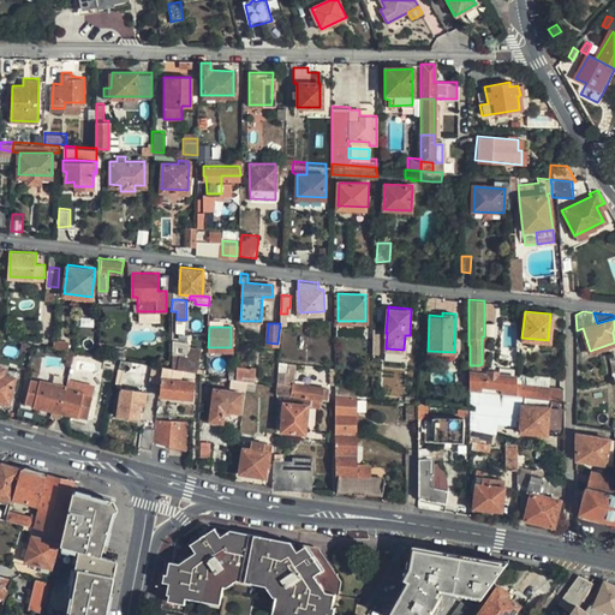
[(65,340),(53,338),(53,347),(63,348),(64,350),(69,350),(70,341),(65,340)]
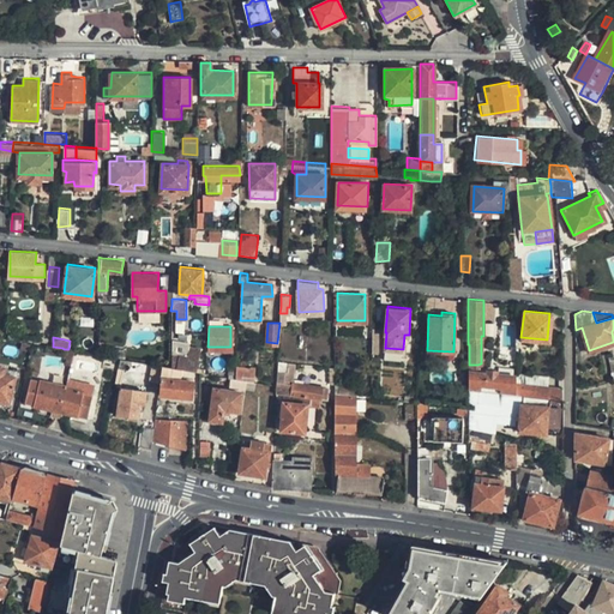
[(184,356),(168,354),(168,361),(167,367),(170,367),(174,367),(176,368),(180,368),(193,371),(197,347),(186,345),(184,356)]
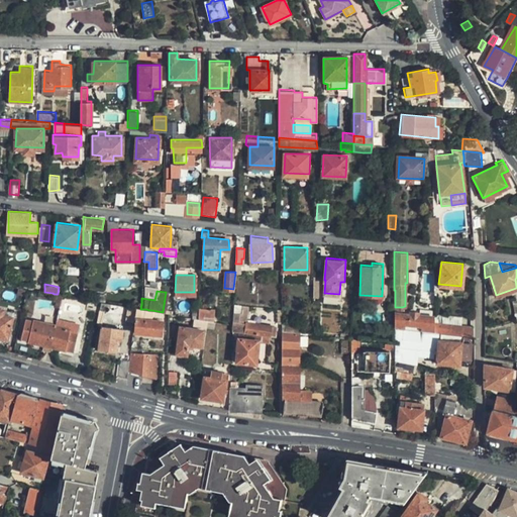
[(93,300),(99,301),(101,302),(103,294),(95,293),(93,300)]
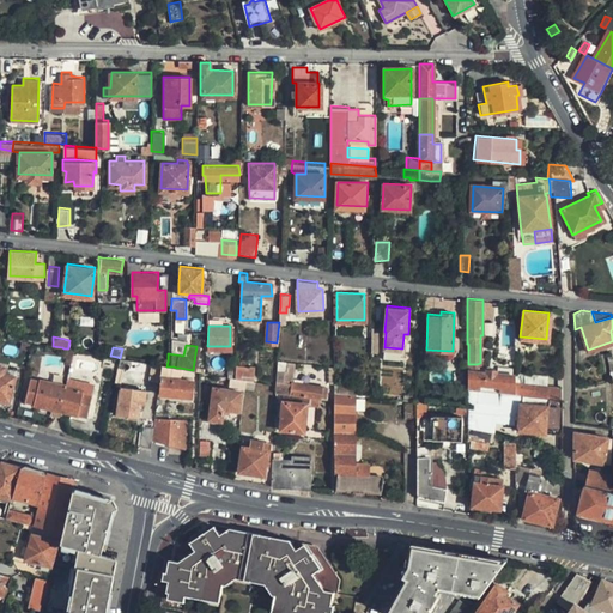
[(99,364),(111,366),(115,366),(117,357),(110,356),(102,354),(99,364)]
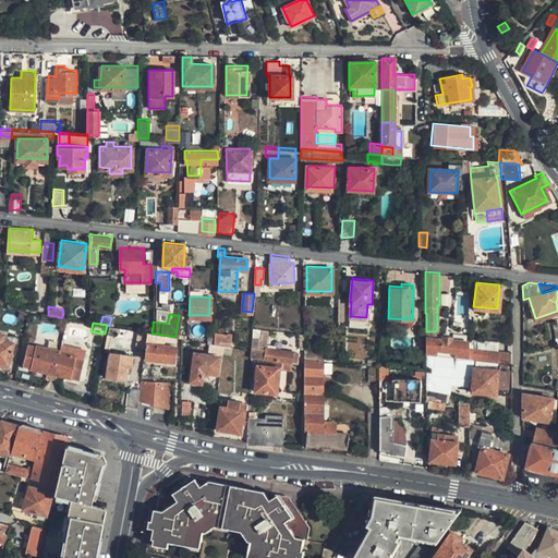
[(105,334),(101,350),(106,351),(110,332),(132,337),(133,329),(113,326),(111,326),(109,326),(107,325),(105,334)]
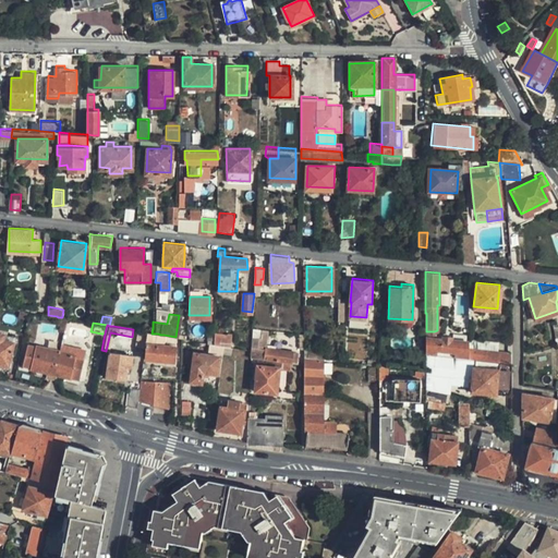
[(266,347),(268,329),(263,328),(252,328),(250,350),(250,355),(250,358),(257,358),(264,359),(283,361),(296,362),(300,362),(299,350),(266,347)]
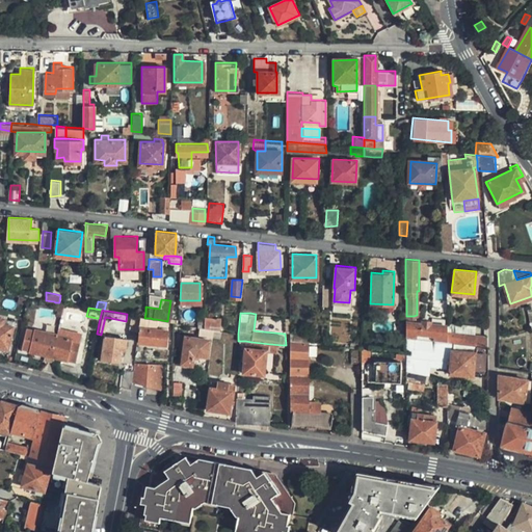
[(265,314),(264,323),(274,323),(275,315),(265,314)]
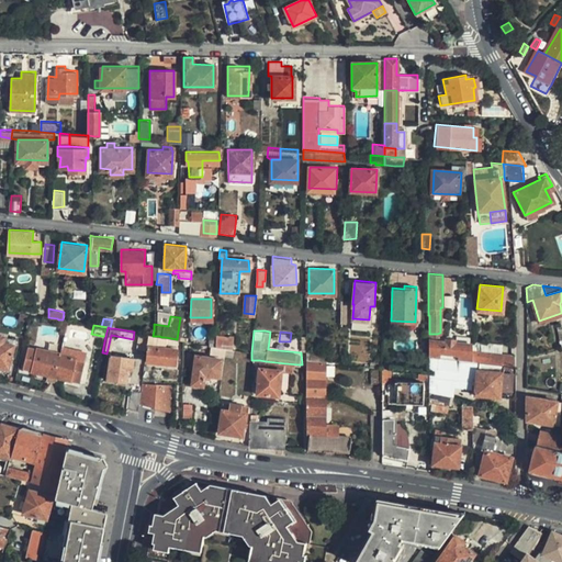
[(146,346),(147,334),(137,333),(135,349),(145,350),(146,346)]
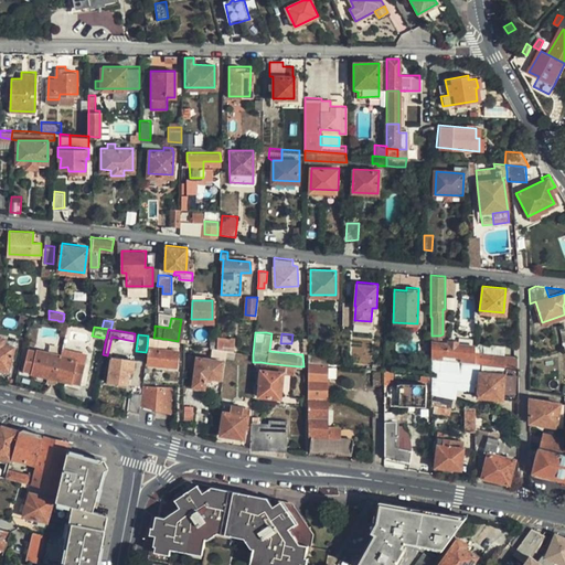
[(176,365),(176,349),(164,349),(161,349),(162,339),(160,338),(157,338),(153,338),(148,336),(147,348),(146,363),(176,365)]
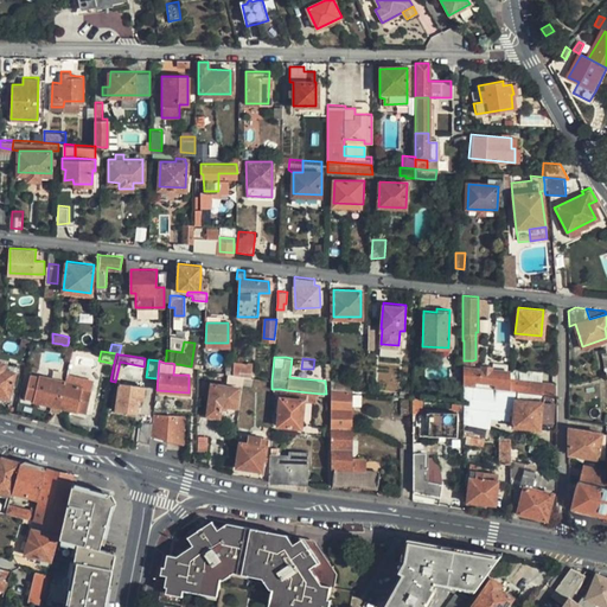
[(244,362),(231,360),(231,362),(231,369),(231,374),(237,375),(238,375),(243,376),(244,362)]
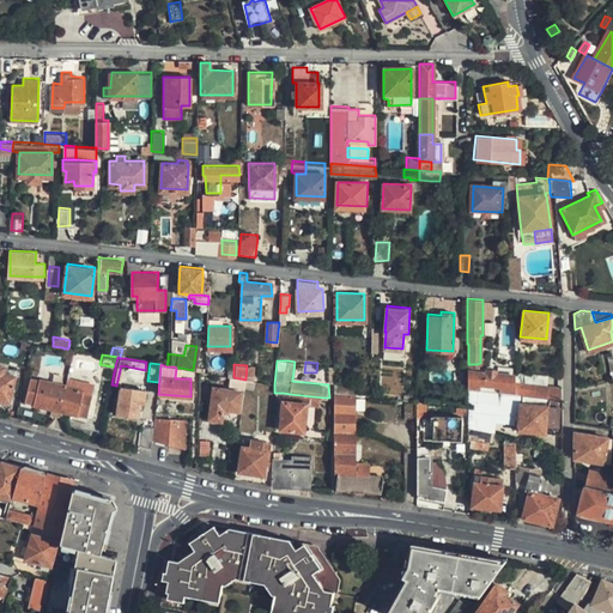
[(0,400),(4,401),(6,402),(13,376),(4,374),(5,368),(0,365),(0,400)]
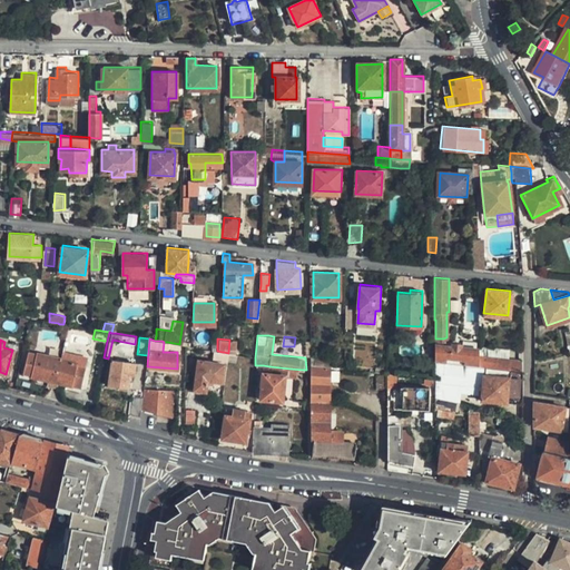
[(478,354),(478,346),(461,345),(462,342),(453,341),(453,345),(443,345),(436,344),(434,344),(434,362),(445,363),(445,357),(463,360),(463,365),(478,366),(478,354)]
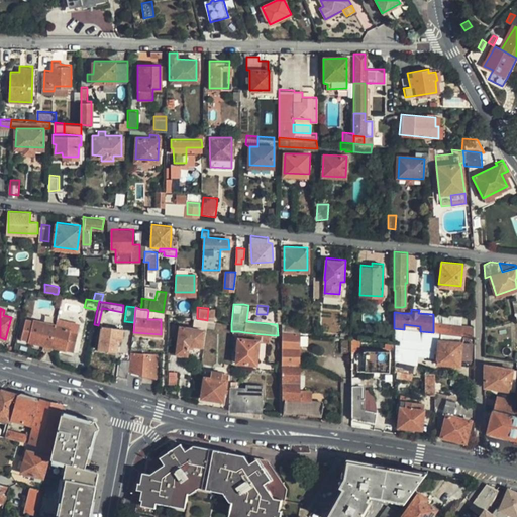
[(25,339),(62,347),(70,349),(74,332),(76,324),(58,320),(54,319),(53,324),(39,321),(40,319),(35,318),(35,320),(30,319),(29,322),(23,321),(19,337),(25,339)]
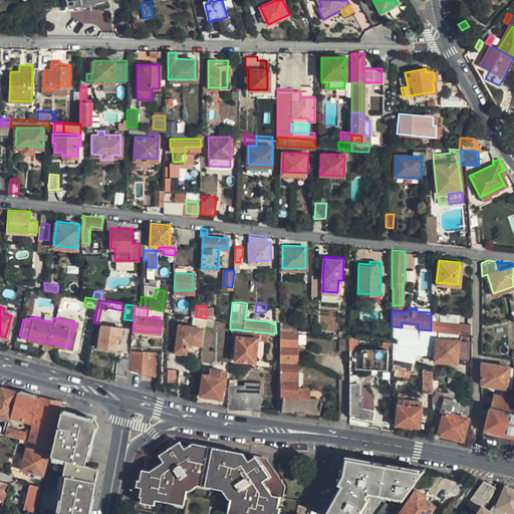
[(471,324),(431,319),(431,330),(435,330),(457,332),(471,333),(471,324)]
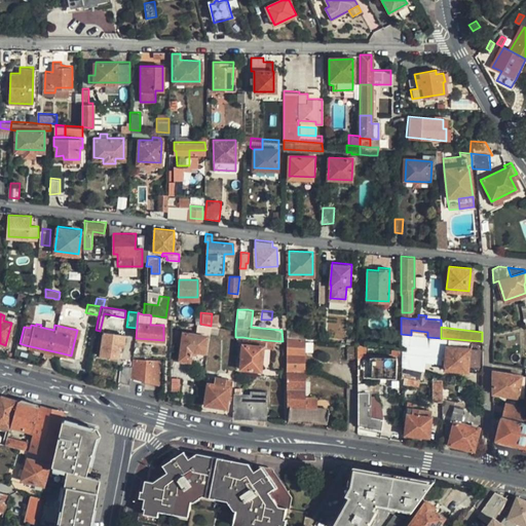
[(116,358),(117,345),(121,345),(123,334),(100,331),(97,353),(116,358)]
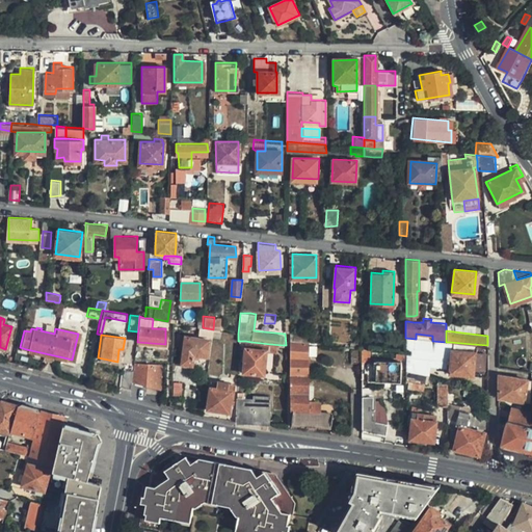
[(207,340),(183,337),(182,352),(180,365),(191,366),(193,354),(205,355),(207,340)]
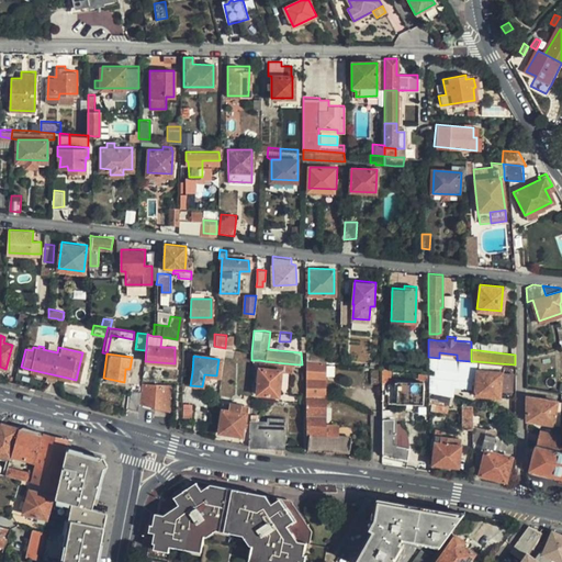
[(325,359),(307,357),(306,366),(307,379),(307,385),(307,395),(325,395),(325,359)]
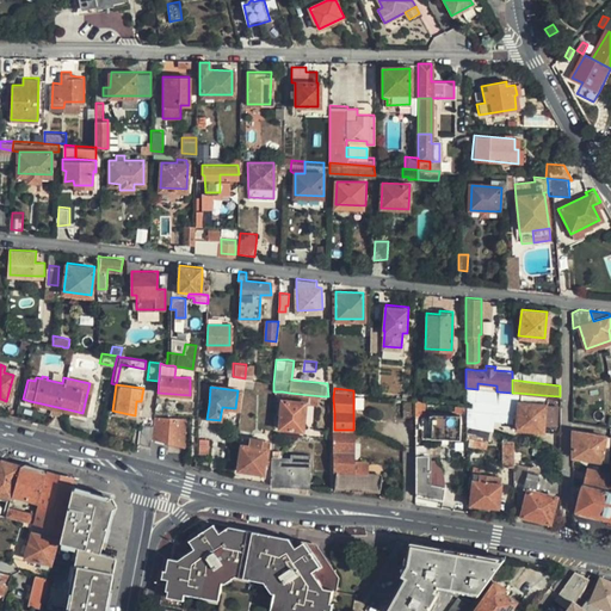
[(466,388),(466,405),(466,409),(467,425),(507,429),(511,408),(512,393),(497,392),(477,389),(466,388)]
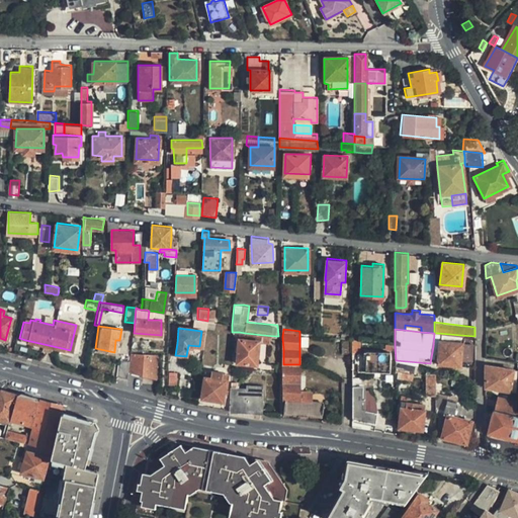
[(232,337),(239,337),(239,339),(236,362),(256,364),(259,342),(262,342),(263,335),(245,333),(239,332),(232,332),(232,337)]
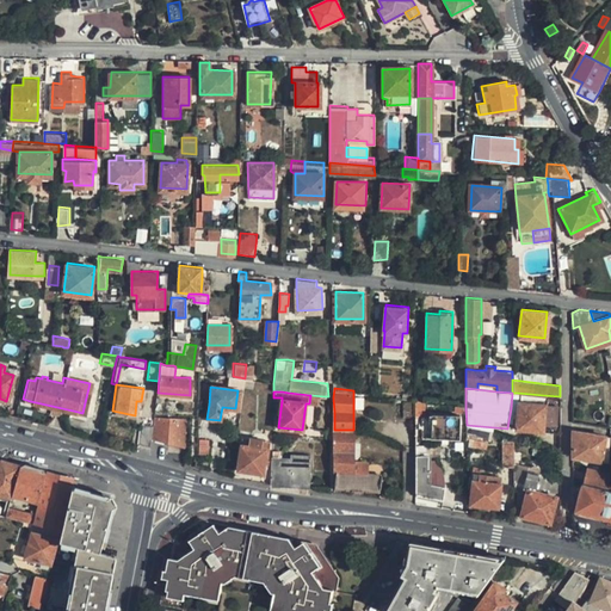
[(543,402),(543,395),(517,393),(516,401),(543,402)]
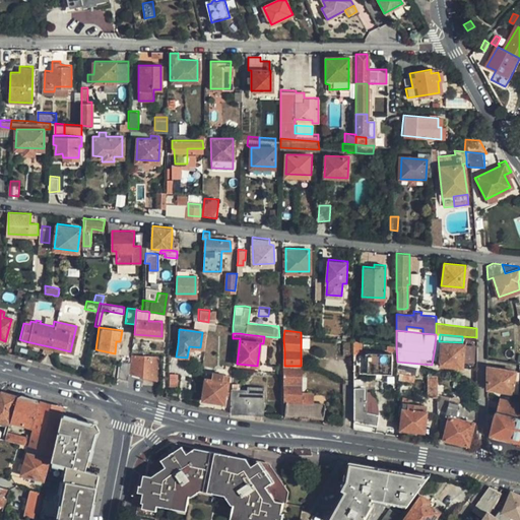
[(462,336),(462,342),(439,341),(438,365),(461,366),(476,366),(476,337),(462,336)]
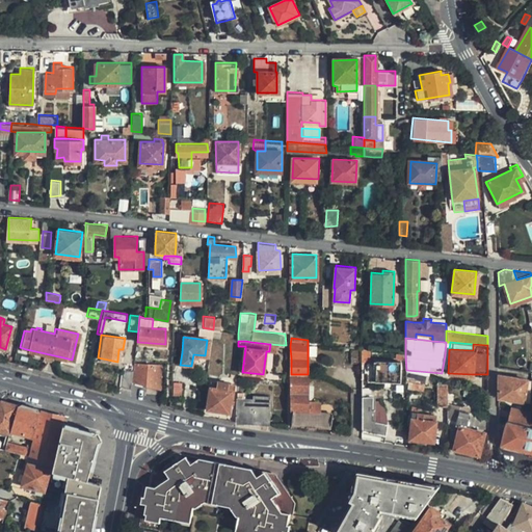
[(398,381),(399,370),(400,365),(371,362),(371,368),(367,368),(367,379),(398,381)]
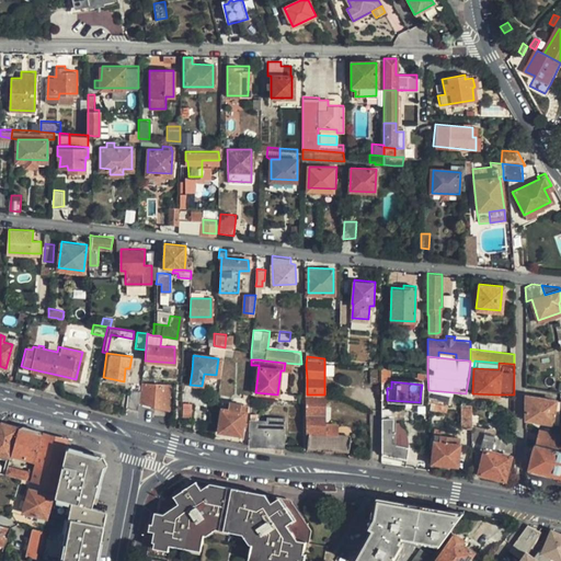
[(167,384),(139,382),(137,393),(136,402),(165,409),(167,384)]
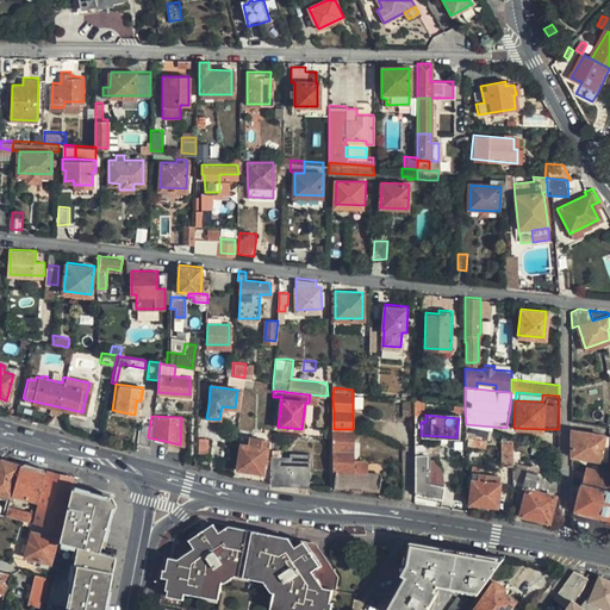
[(137,425),(134,442),(145,444),(148,437),(149,428),(137,425)]
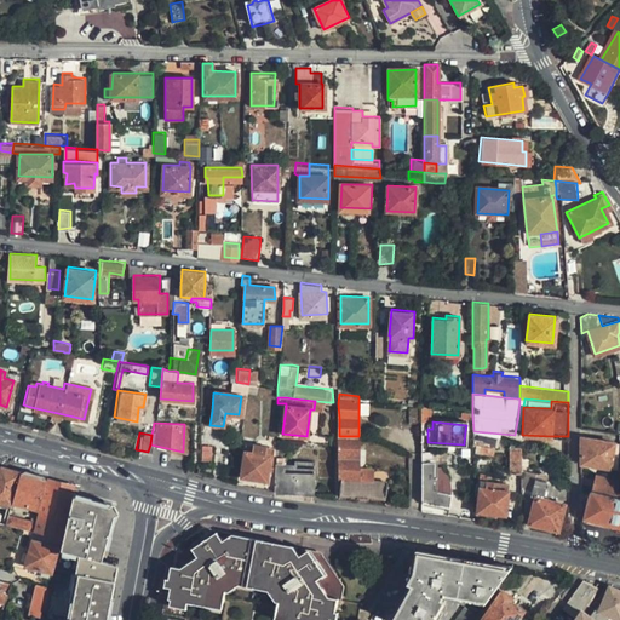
[(494,446),(495,437),(474,432),(474,443),(493,446),(494,446)]
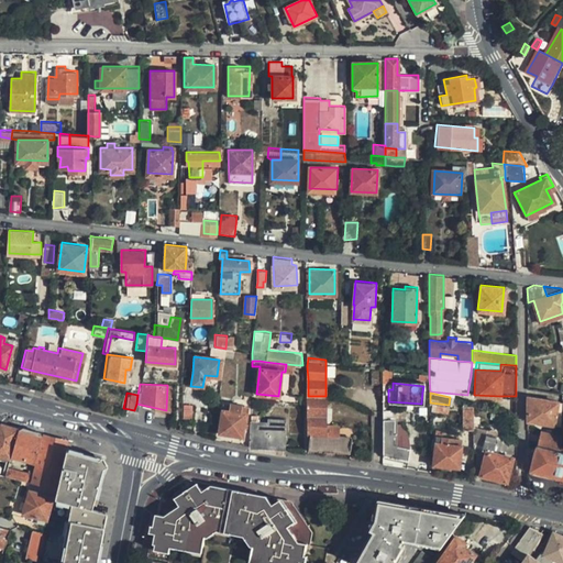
[(529,394),(530,418),(555,423),(562,424),(562,405),(562,401),(560,401),(529,394)]
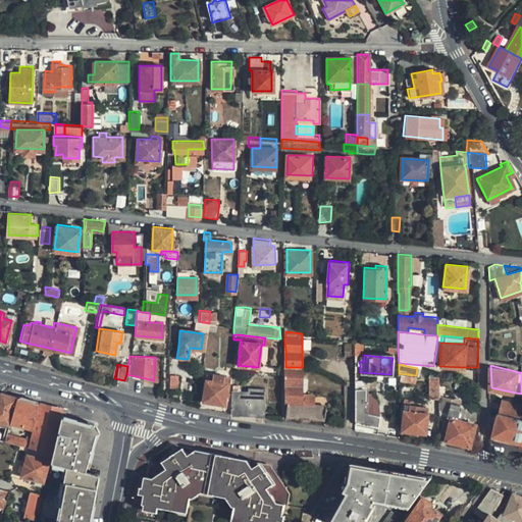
[(302,394),(302,367),(285,367),(285,402),(289,402),(288,417),(324,420),(325,405),(315,404),(302,403),(302,394)]
